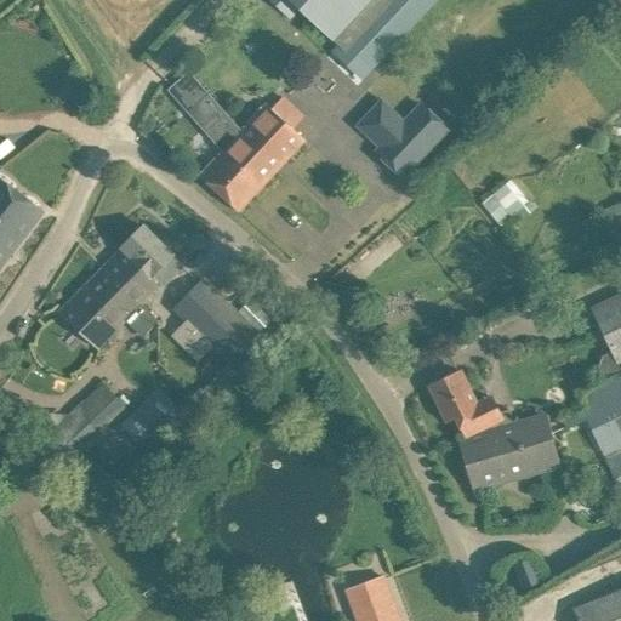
[(272,0),(290,17),(298,7),(339,45),(369,74),(438,0),(272,0)]
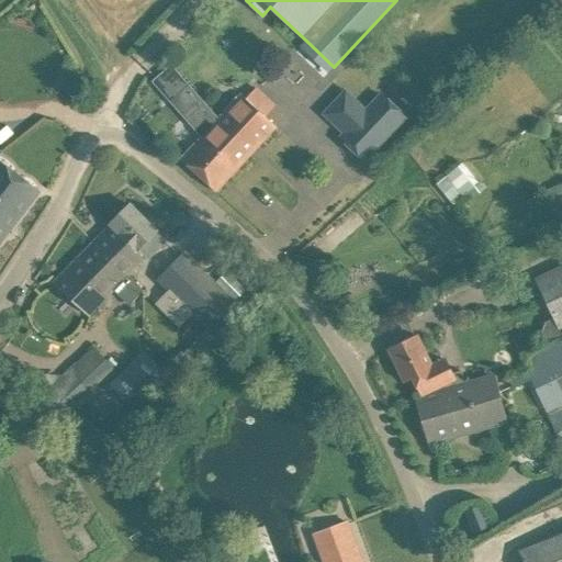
[(204,102),(188,83),(170,101),(202,137),(180,159),(216,192),(232,176),(237,169),(206,141),(210,137),(204,132),(218,117),(204,101),(204,102)]
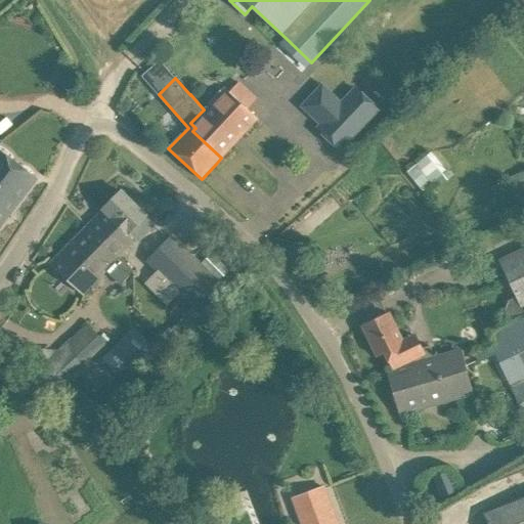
[(192,131),(221,158),(258,118),(247,107),(256,98),(238,82),(229,91),(224,87),(204,110),(190,123),(195,128),(192,131)]
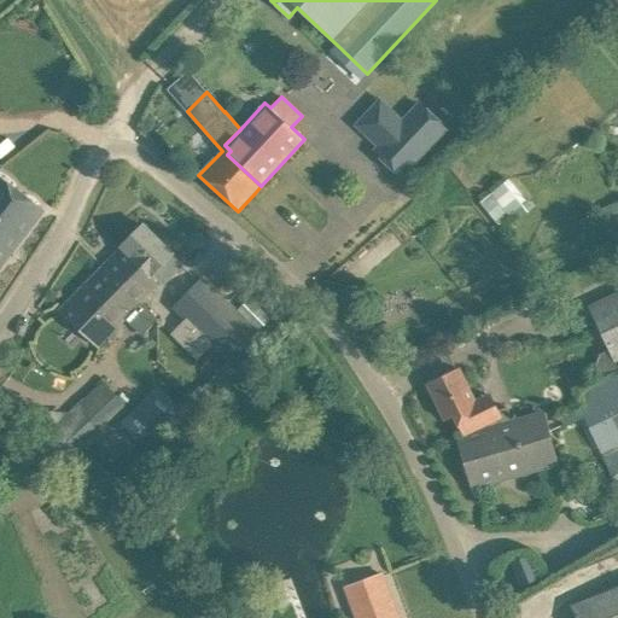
[(379,147),(375,151),(402,175),(445,129),(420,104),(403,121),(379,147)]
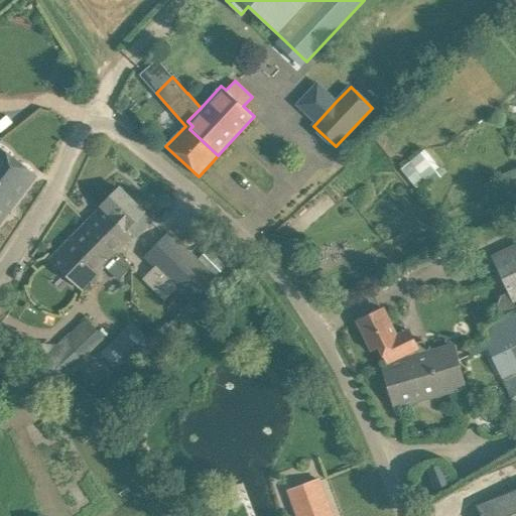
[(0,206),(9,213),(37,175),(0,147),(0,206)]
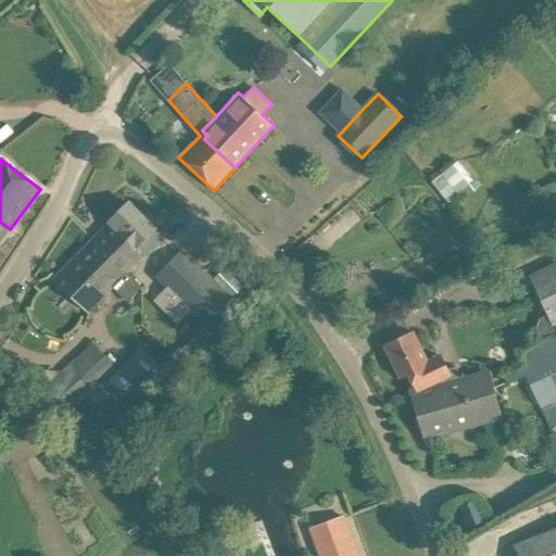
[(449,201),(476,180),(458,159),(432,179),(449,201)]
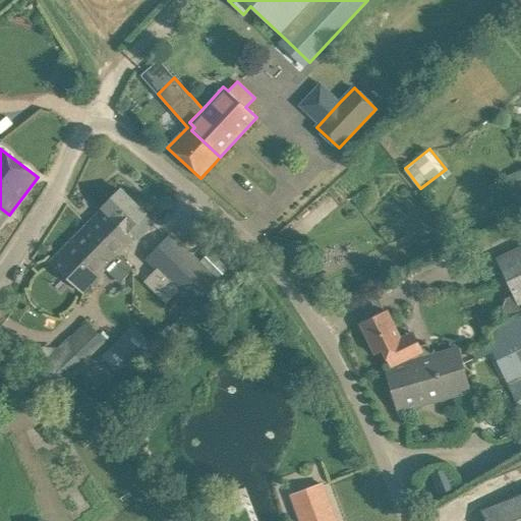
[(137,240),(139,238),(154,223),(120,189),(103,208),(104,208),(89,224),(118,253),(134,237),(137,240)]
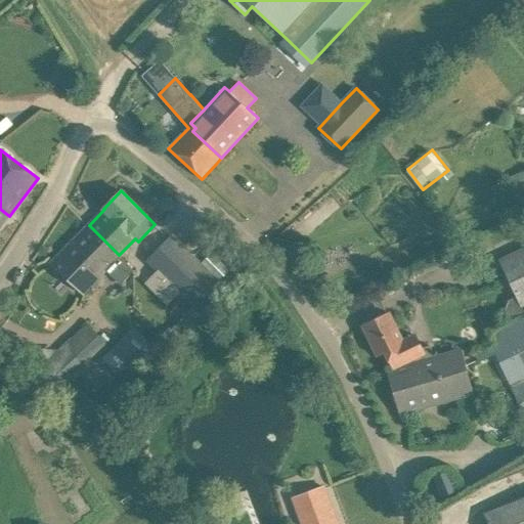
[(0,226),(9,216),(0,209),(0,226)]
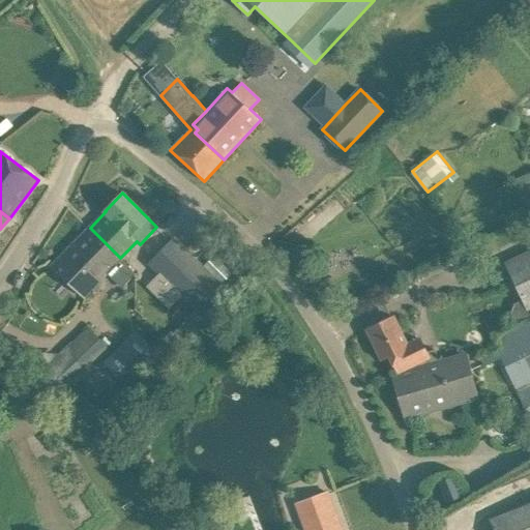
[(131,269),(120,258),(90,228),(51,266),(82,297),(107,272),(117,284),(131,269)]
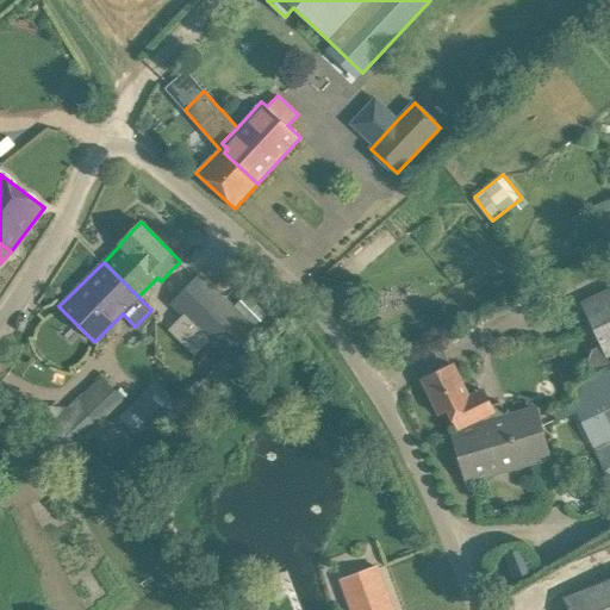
[(234,362),(244,352),(261,335),(200,274),(173,302),(187,316),(170,330),(184,344),(200,329),(234,362)]
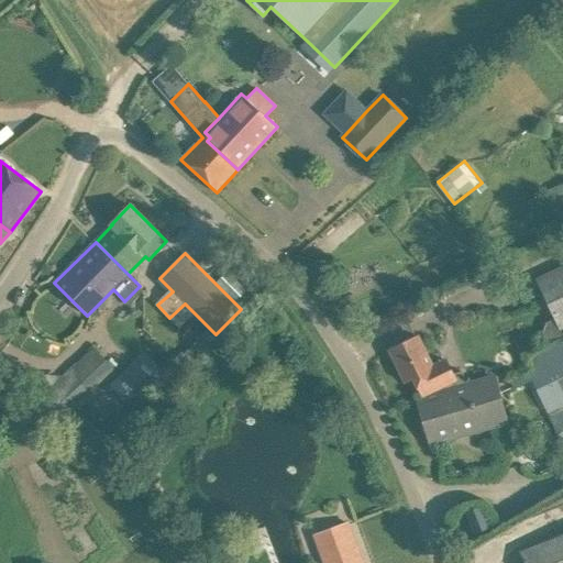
[(562,329),(562,328),(562,327),(562,266),(537,279),(555,319),(547,323),(542,334),(547,343),(562,335),(562,329)]
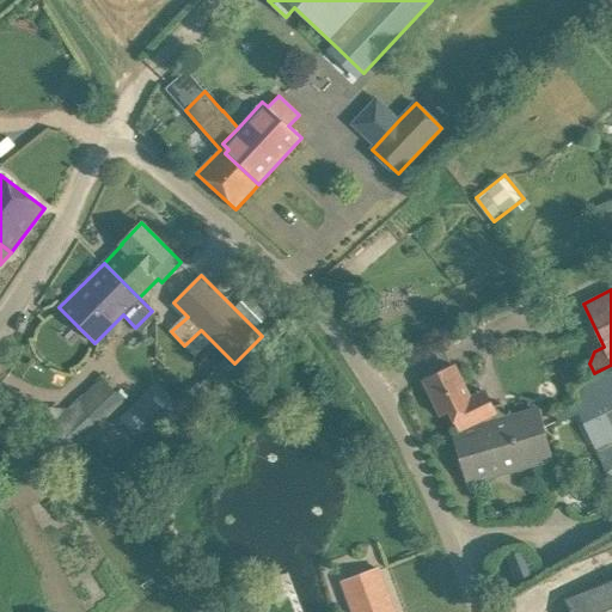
[(461,432),(506,418),(502,404),(473,412),(467,402),(471,401),(454,366),(424,380),(441,415),(451,410),(461,432)]
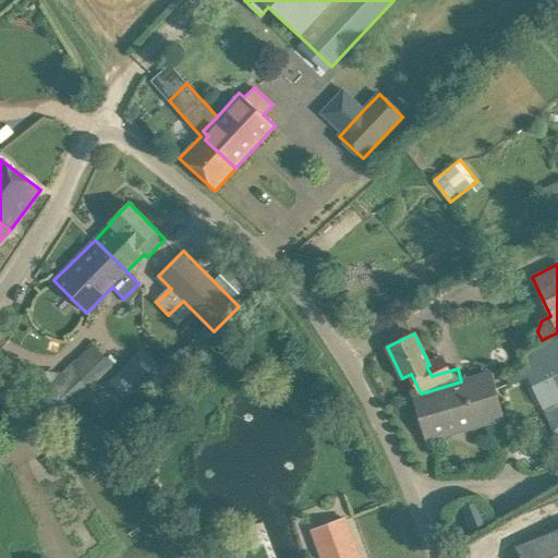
[(528,366),(508,375),(512,384),(529,377),(557,440),(557,341),(523,359),(528,366)]
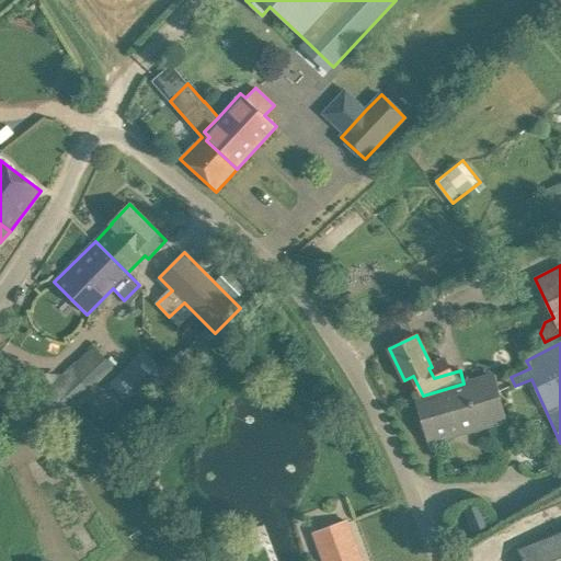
[(117,366),(112,361),(96,344),(24,414),(45,435),(117,366)]
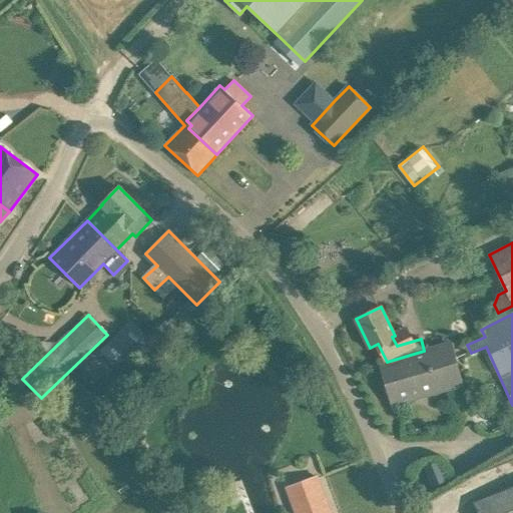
[(123,374),(154,344),(132,321),(101,351),(123,374)]
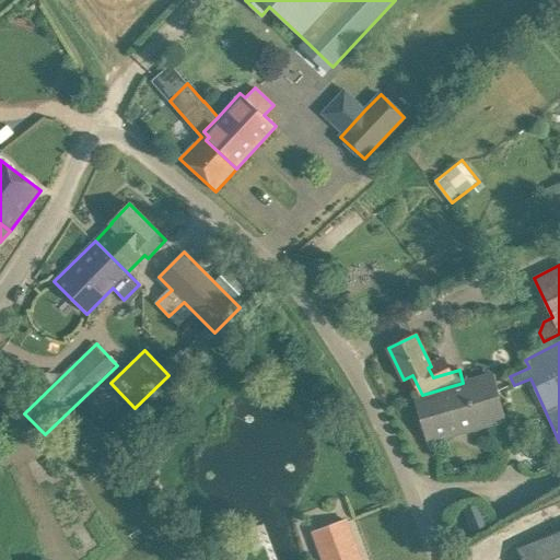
[(429,442),(450,435),(505,419),(492,374),(463,383),(422,395),(415,397),(429,442)]
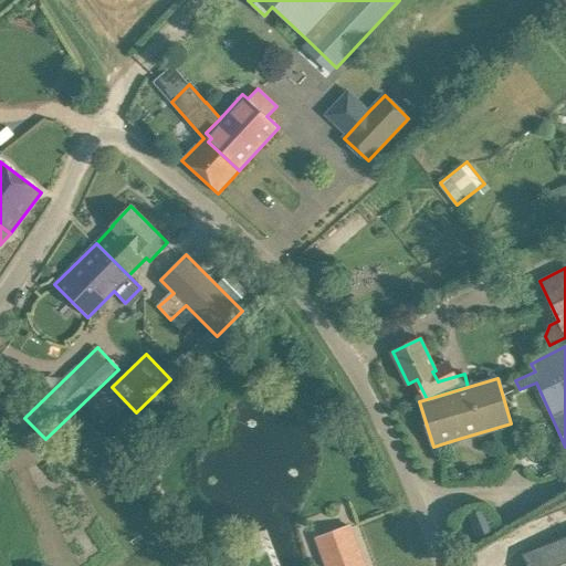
[(493,530),(484,509),(469,515),(478,536),(493,530)]
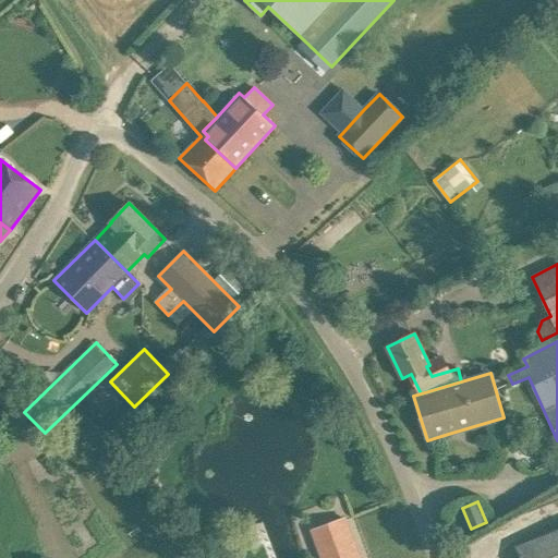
[(327,557),(359,557),(344,519),(316,529),(327,557)]
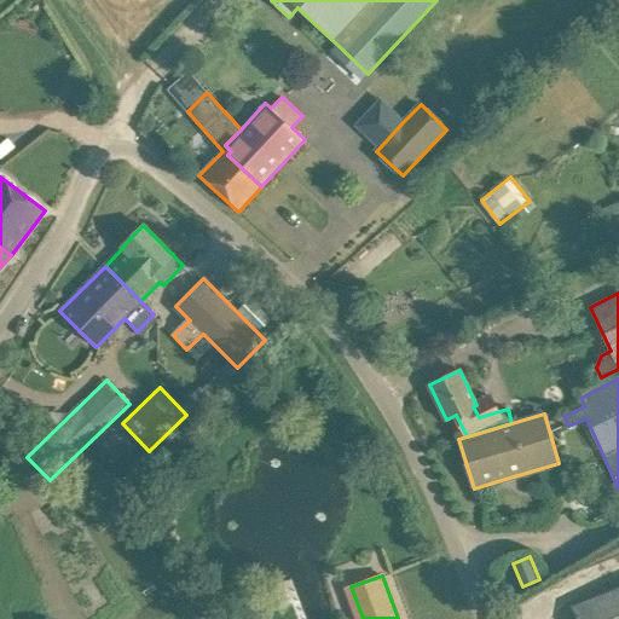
[(577,618),(618,618),(618,589),(573,607),(577,618)]
